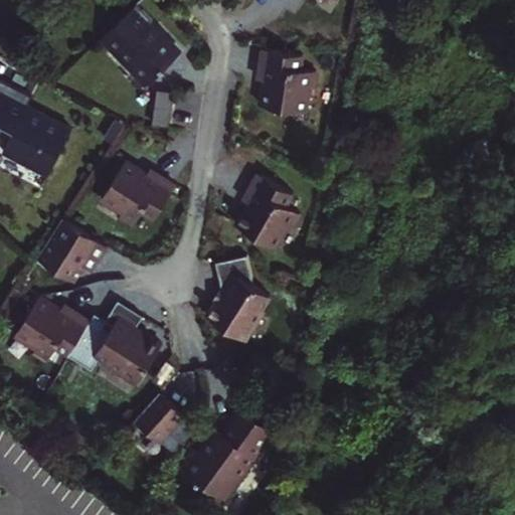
[(134,7),(104,36),(148,83),(178,54),(134,7)]
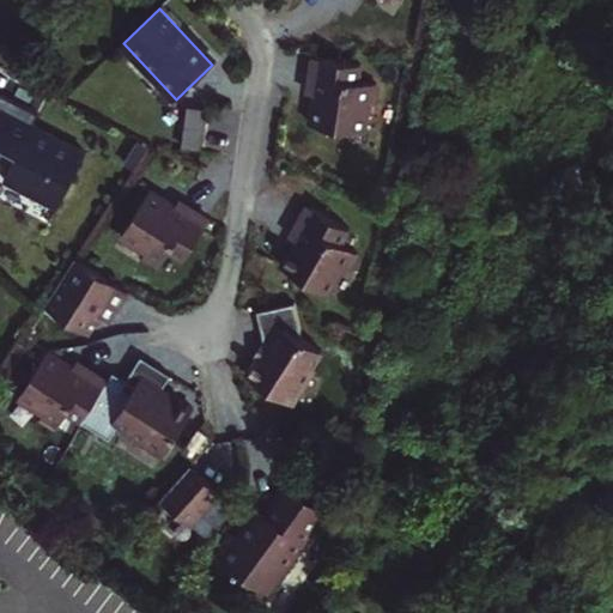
[(358,64),(311,58),(307,93),(313,95),(309,123),(362,132),(366,103),(372,104),(375,85),(356,83),(358,64)]
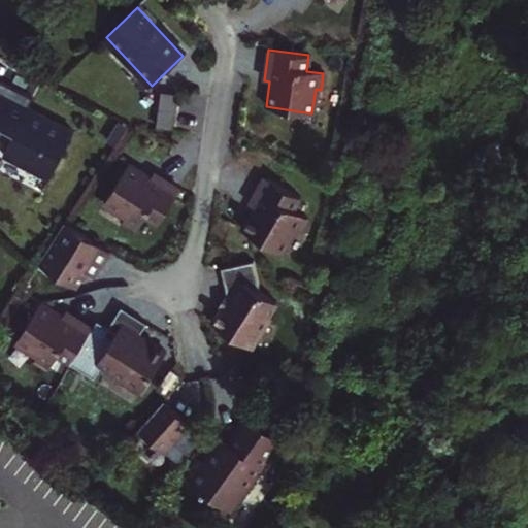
[(0,145),(4,147),(0,156),(0,157),(46,179),(70,132),(0,97),(0,145)]
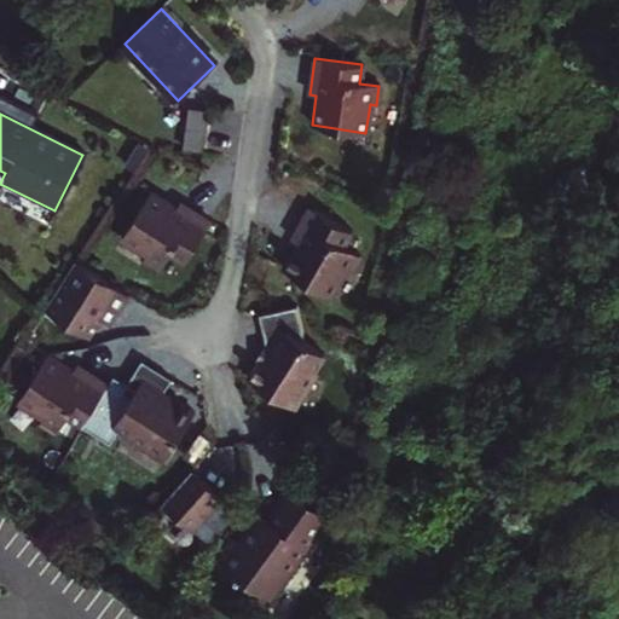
[(175,209),(150,192),(120,239),(146,256),(143,261),(158,271),(169,254),(184,262),(210,221),(180,203),(175,209)]
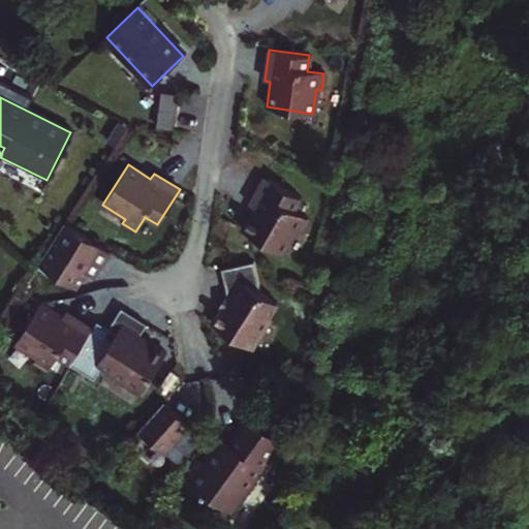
[(249,205),(254,208),(244,225),(242,230),(282,253),(294,231),(299,234),(307,218),(293,211),(301,198),(265,177),(249,205)]
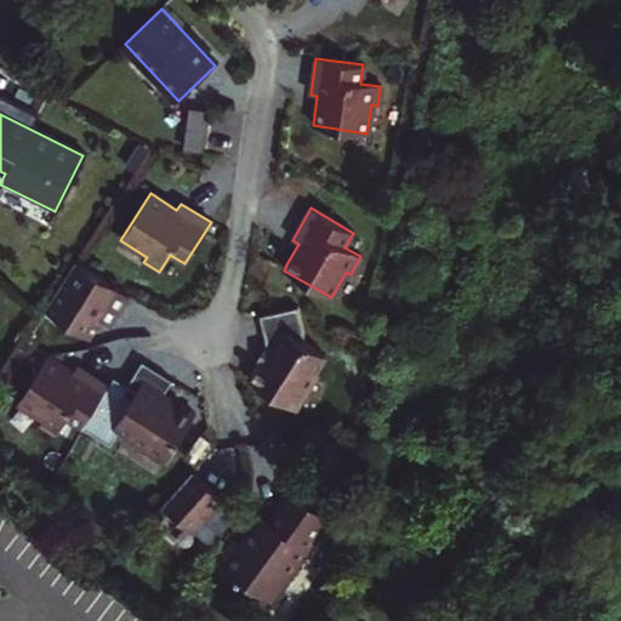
[(44,309),(91,341),(102,323),(109,328),(129,296),(74,262),(44,309)]
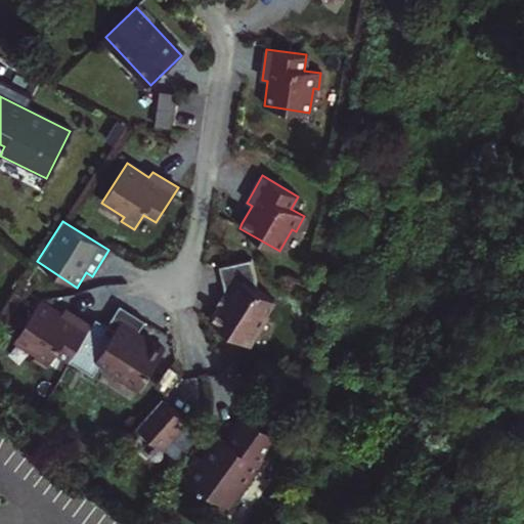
[(224,295),(214,314),(211,319),(250,343),(268,312),(263,308),(271,296),(258,288),(251,259),(218,266),(224,295)]
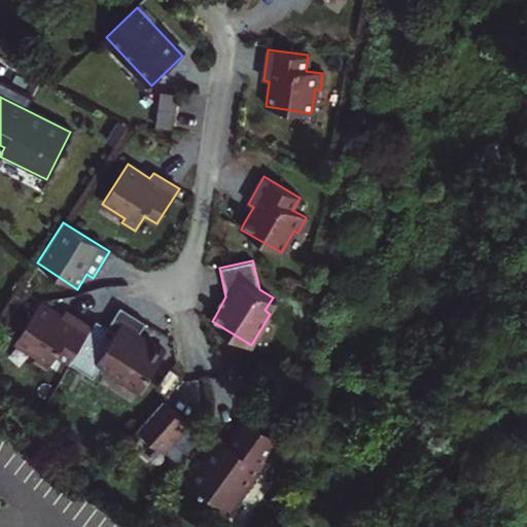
[(69,364),(91,327),(64,311),(62,315),(39,303),(14,343),(25,349),(22,353),(47,369),(56,356),(69,364)]
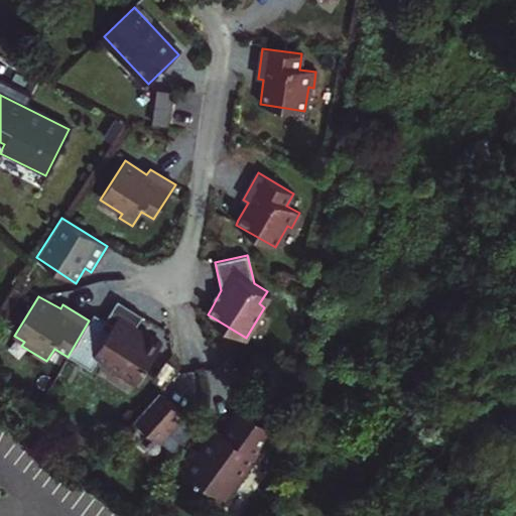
[(83,369),(93,353),(106,361),(104,364),(133,383),(158,343),(135,328),(142,316),(116,299),(104,318),(94,312),(89,320),(68,357),(66,359),(83,369)]
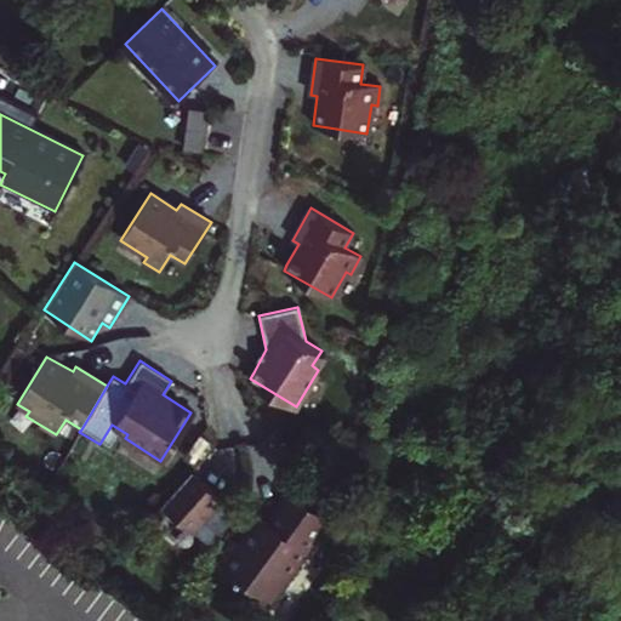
[(222,496),(191,468),(159,505),(189,531),(222,496)]
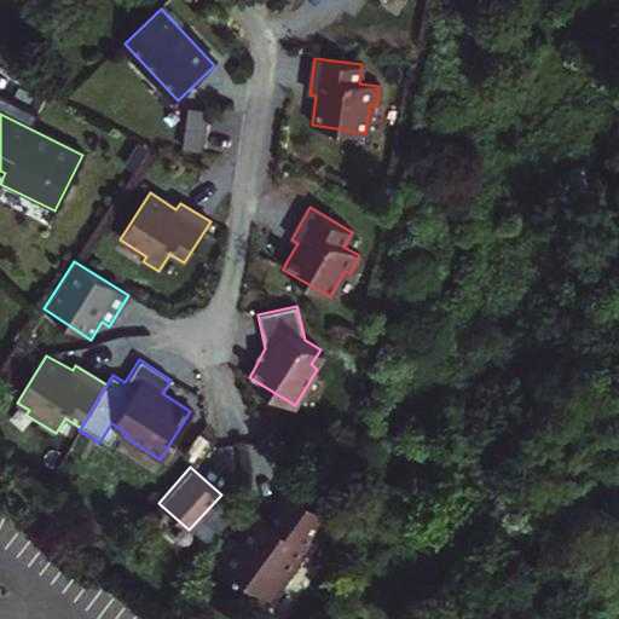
[(272,599),(330,514),(291,487),(270,518),(260,512),(239,542),(231,537),(214,563),(241,582),(243,579),(272,599)]
